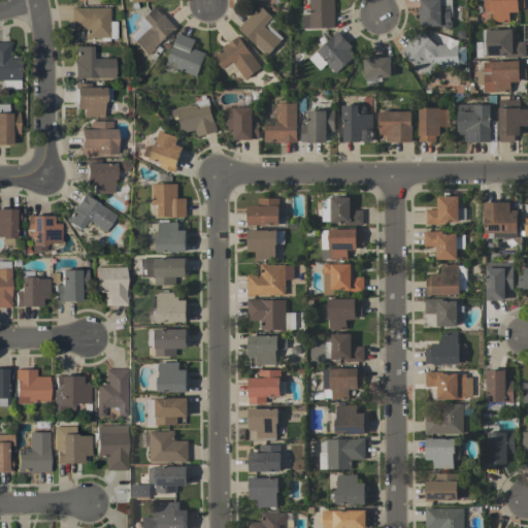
[(333,28),(333,0),(308,0),(309,15),(301,15),(301,28),(333,28)]
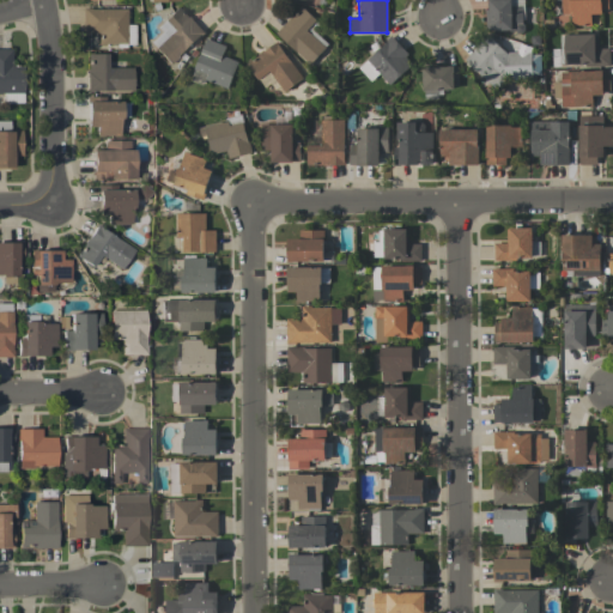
[(486,0),(486,30),(523,31),(523,0),(486,0)]
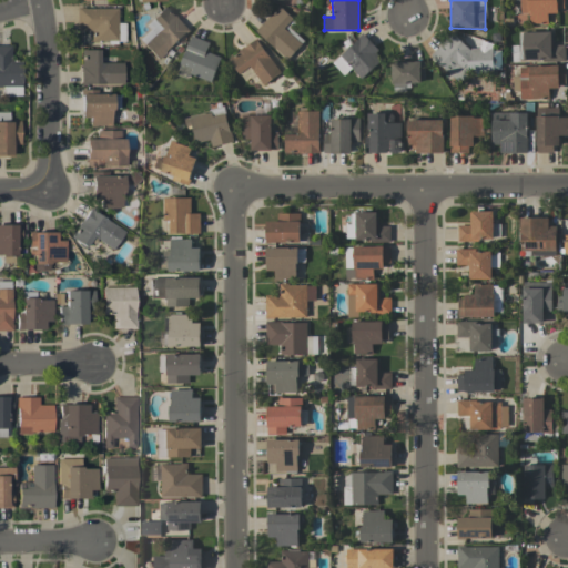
[(519,0),(519,13),(529,13),(529,24),(547,24),(547,11),(564,11),(563,0),(519,0)]
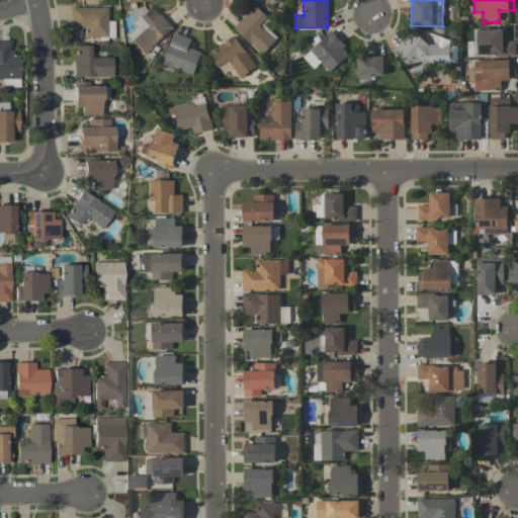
[(172,27),(151,5),(138,17),(146,25),(131,40),(144,55),(172,27)]
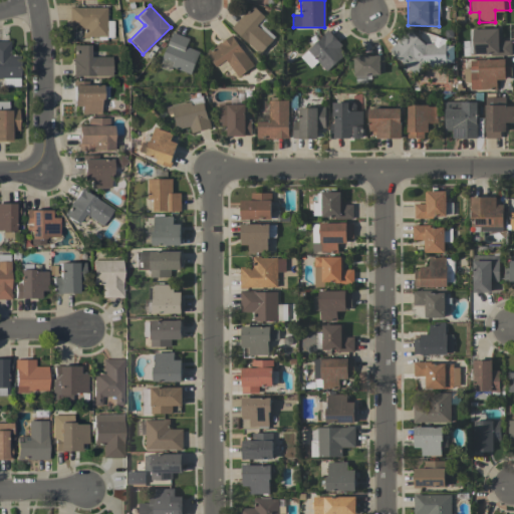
[(262,26),(268,19),(252,5),(231,28),(260,54),(275,37),(262,26)]
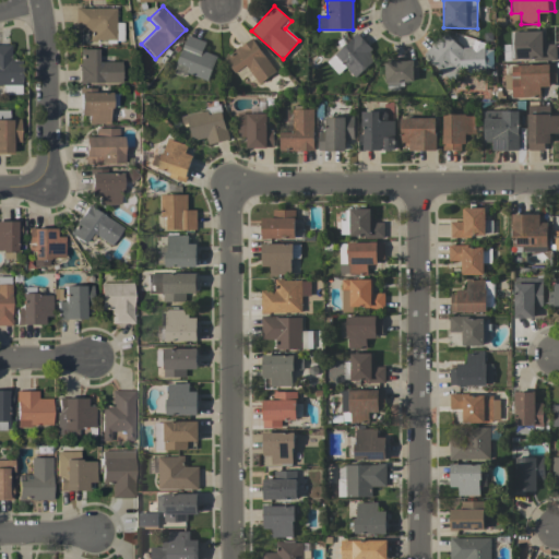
[(115,8),(75,8),(75,30),(88,30),(88,40),(122,40),(123,23),(115,22),(115,8)]
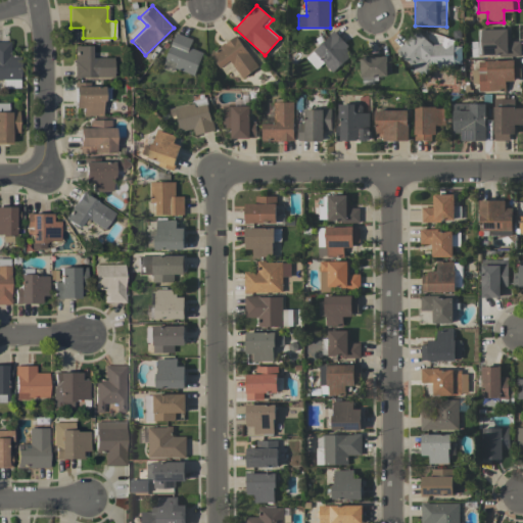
[(520,56),(520,42),(508,42),(507,30),(479,30),(480,57),(520,56)]
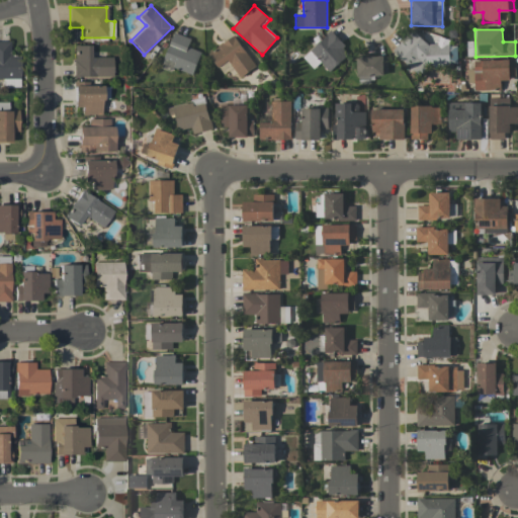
[(314,69),(320,63),(329,72),(349,53),(330,31),(303,57),(314,69)]
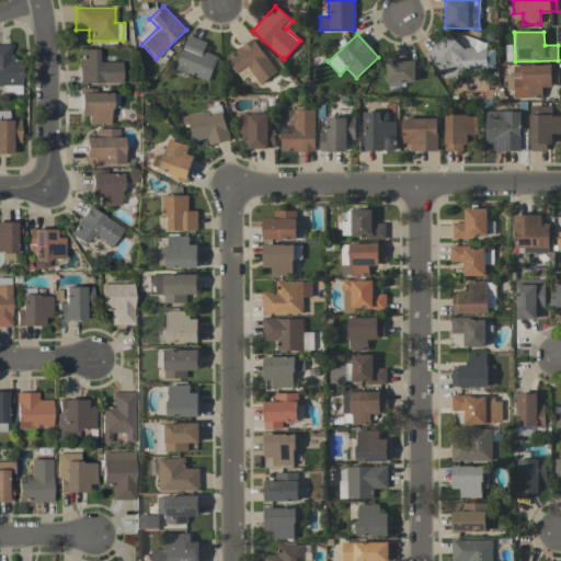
[(207,43),(189,35),(175,69),(207,83),(218,57),(204,52),(207,43)]
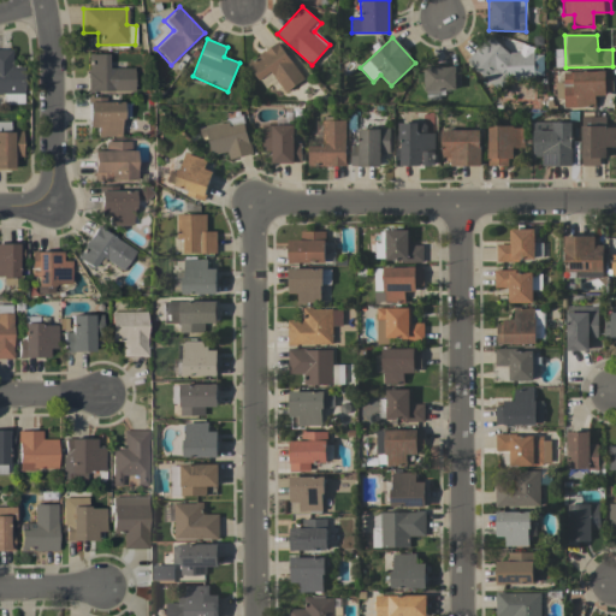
[(304,80),(278,42),(247,64),(259,81),(271,73),(285,93),(304,80)]
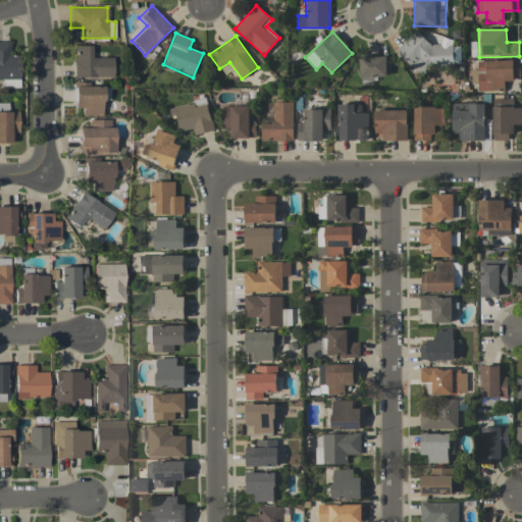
[(452,68),(452,39),(440,39),(440,40),(412,40),(412,43),(399,43),(400,61),(410,61),(410,68),(452,68)]
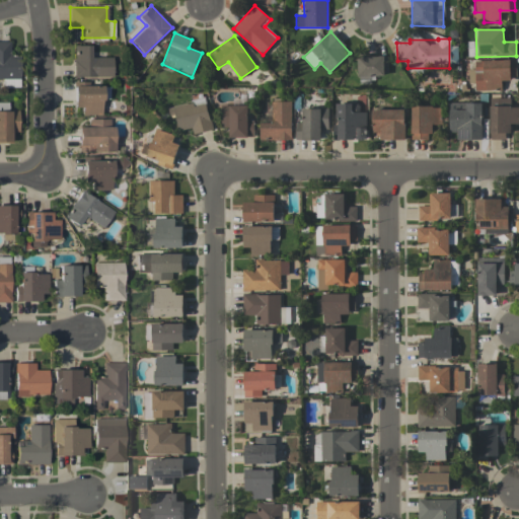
[(0,78),(18,78),(18,56),(9,56),(9,41),(0,41),(0,78)]
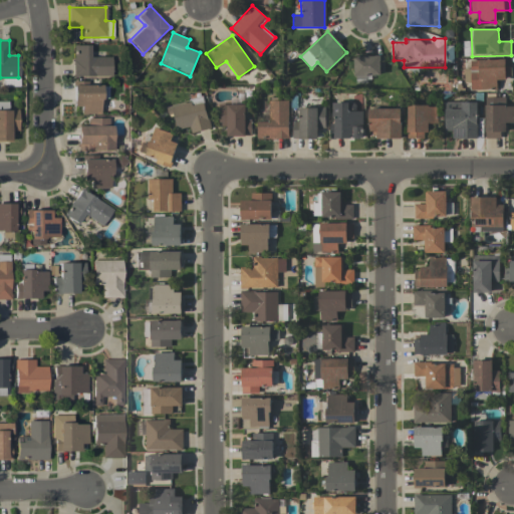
[(89,44),(72,45),(73,76),(111,75),(111,56),(90,56),(89,44)]
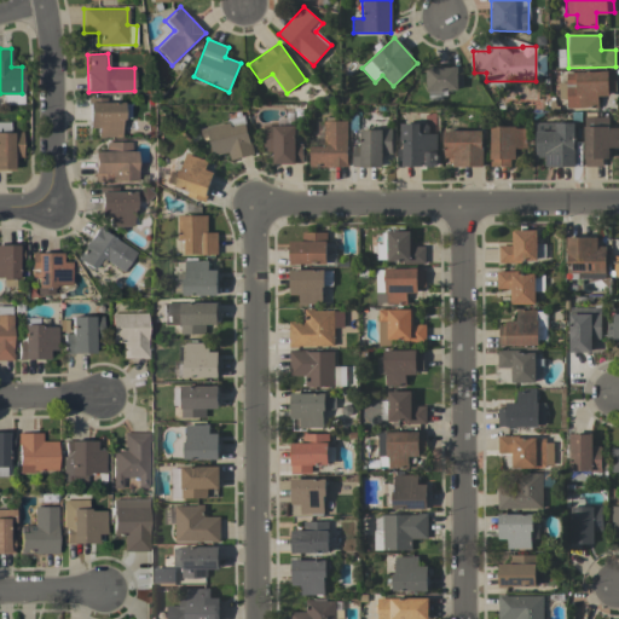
[(462,68),(428,67),(427,98),(446,98),(446,90),(462,90),(462,68)]
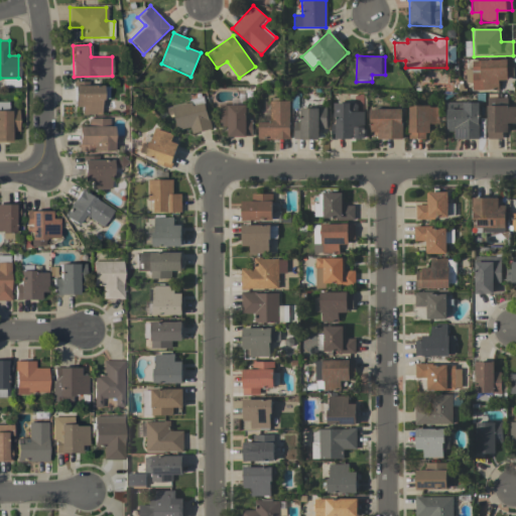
[(472,60),(472,69),(466,69),(466,83),(472,83),(472,91),(499,90),(498,79),(513,79),(513,59),(472,60)]
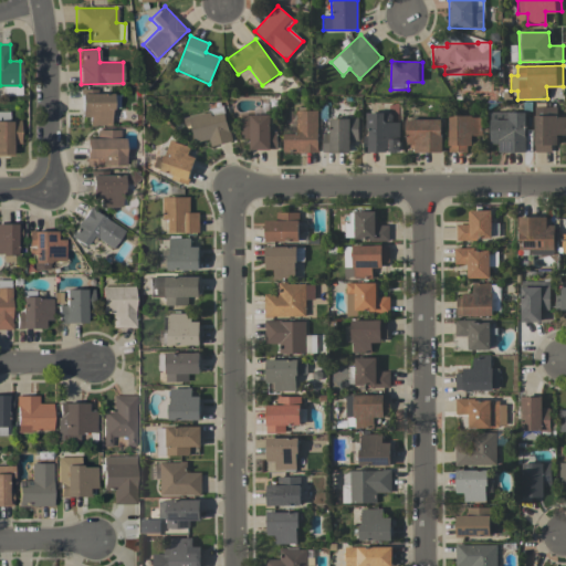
[(81,117),(88,117),(88,125),(112,125),(111,93),(95,93),(95,88),(81,88),(81,117)]
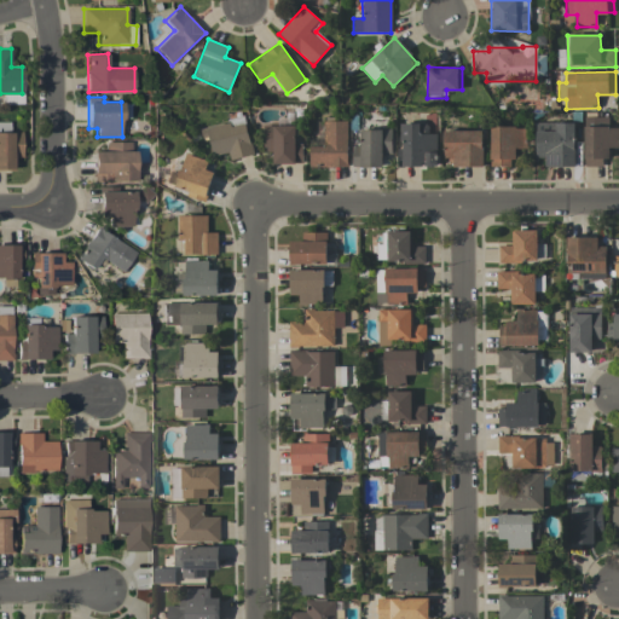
[(254,154),(243,117),(200,129),(202,139),(208,138),(213,157),(227,152),(230,161),(254,154)]
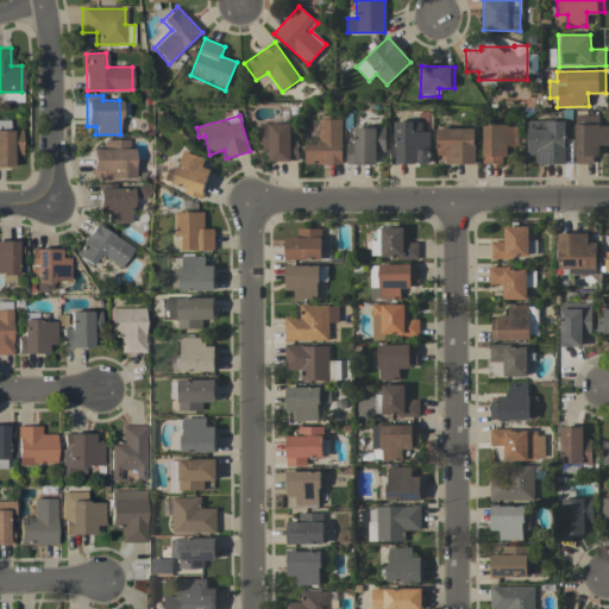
[(608,144),(608,125),(598,126),(598,115),(575,115),(573,163),(596,164),(597,145),(608,144)]
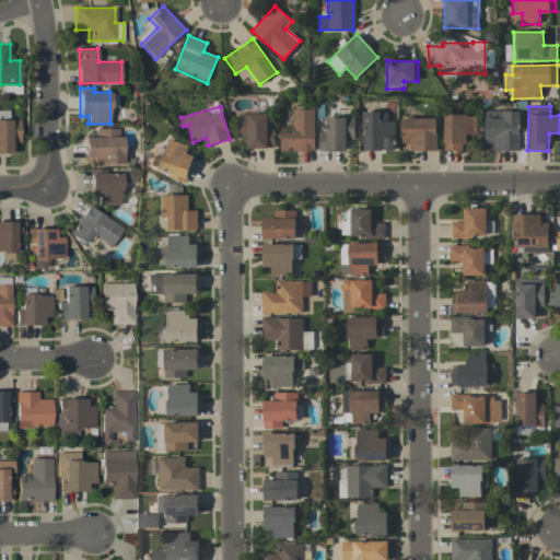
[(0,152),(11,153),(11,142),(20,142),(19,119),(9,119),(9,109),(0,109),(0,152)]
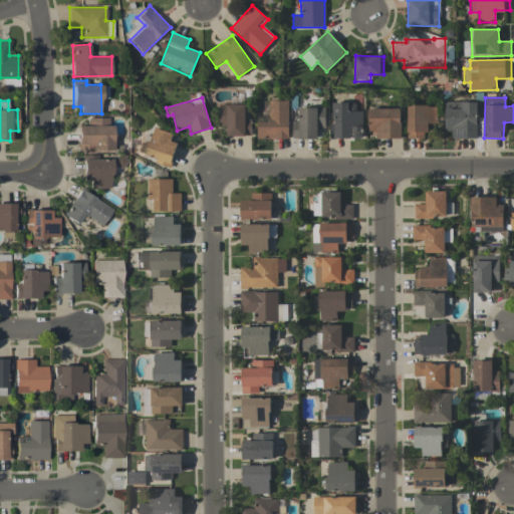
[(288,139),(288,100),(268,100),(268,122),(257,122),(257,139),(288,139)]
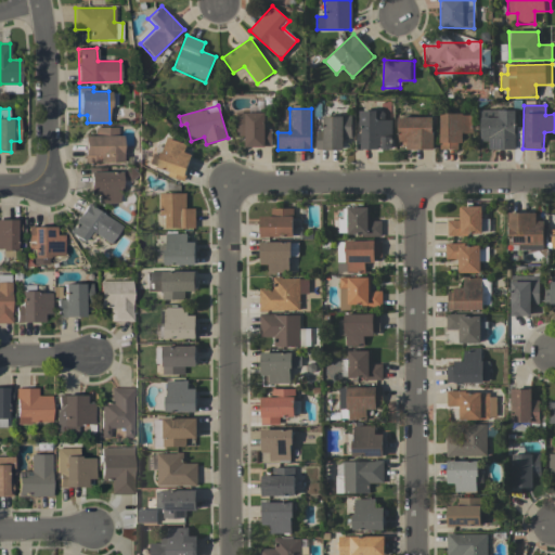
[(515,111),(480,110),(479,141),(488,142),(488,150),(515,150),(515,111)]
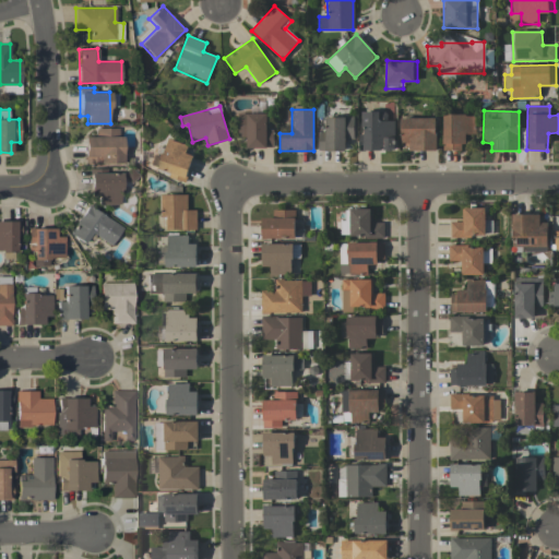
[(360,111),(360,151),(394,151),(394,120),(387,120),(387,111),(360,111)]
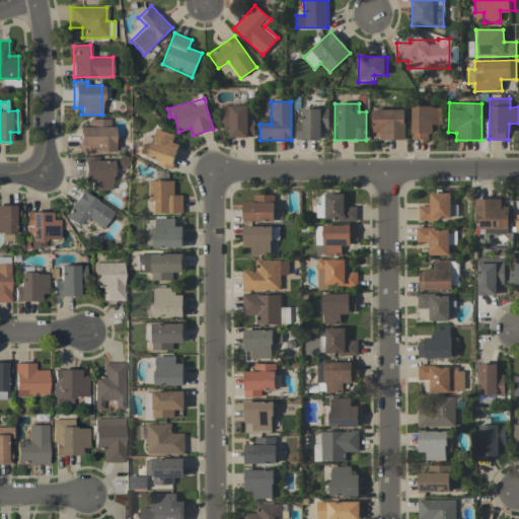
[(247,105),(221,105),(222,128),(228,128),(229,138),(253,137),(253,121),(247,121),(247,105)]
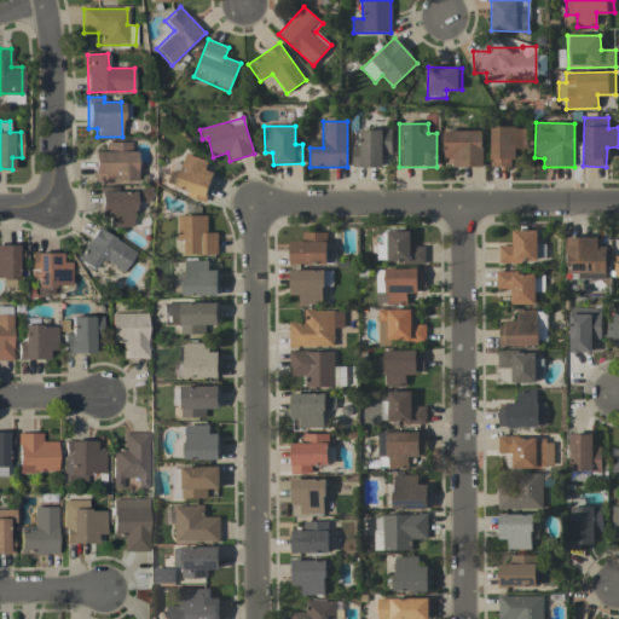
[(513,166),(513,149),(526,149),(526,127),(490,127),(491,167),(513,166)]
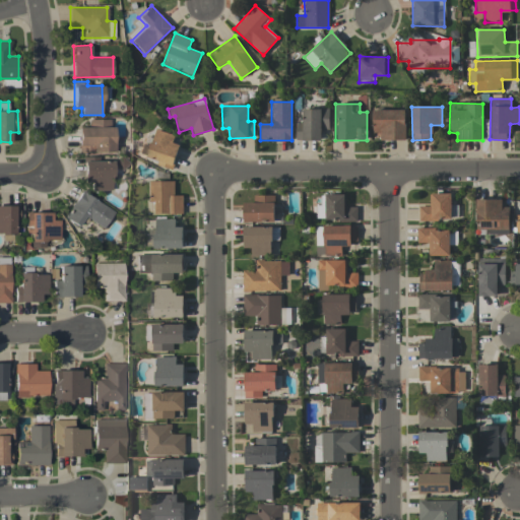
[(321,140),(321,130),(328,130),(329,109),(302,109),(302,123),(296,123),(296,140),(321,140)]
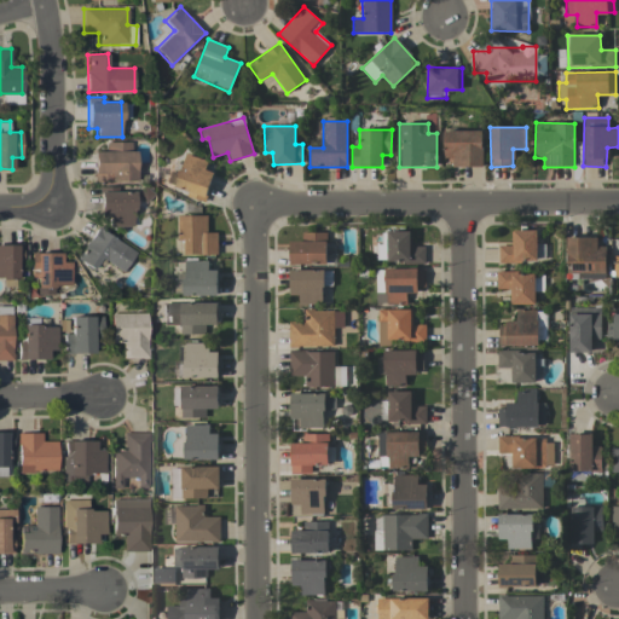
[(443,131),(444,167),(482,167),(482,131),(443,131)]
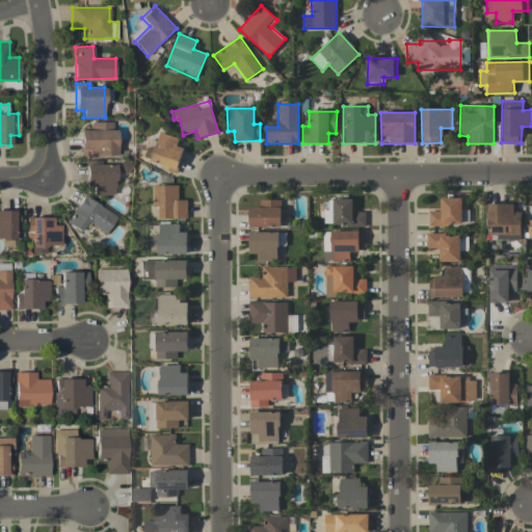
[(80,130),(80,156),(115,156),(115,122),(90,122),(90,130),(80,130)]
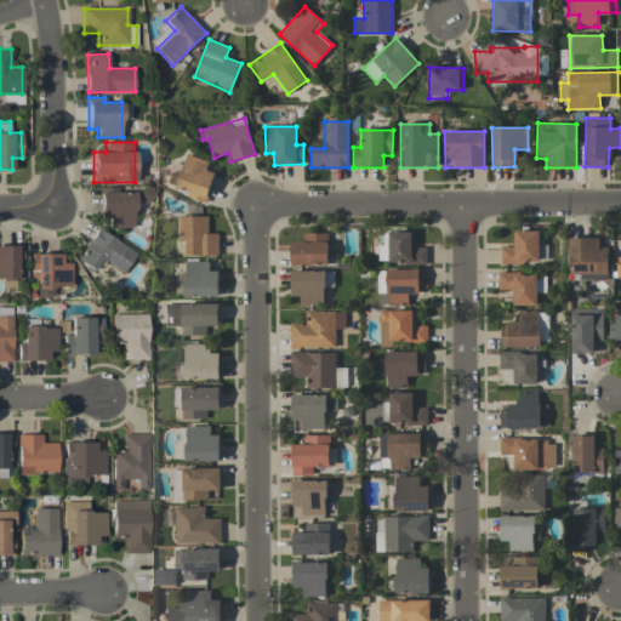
[(208,160),(183,155),(176,188),(189,191),(187,198),(208,203),(214,172),(206,171),(208,160)]
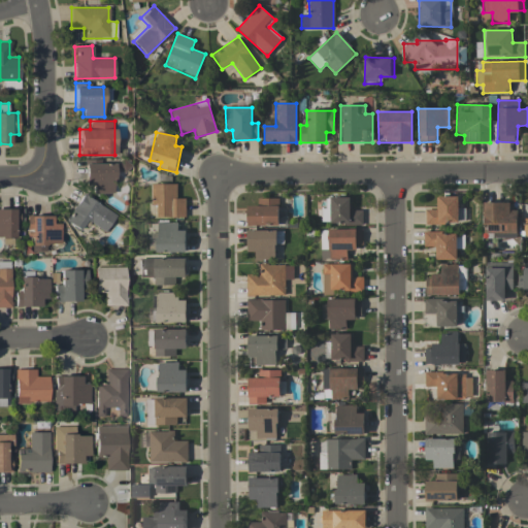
[(85,184),(93,185),(92,193),(113,193),(113,163),(100,163),(100,159),(86,159),(85,184)]
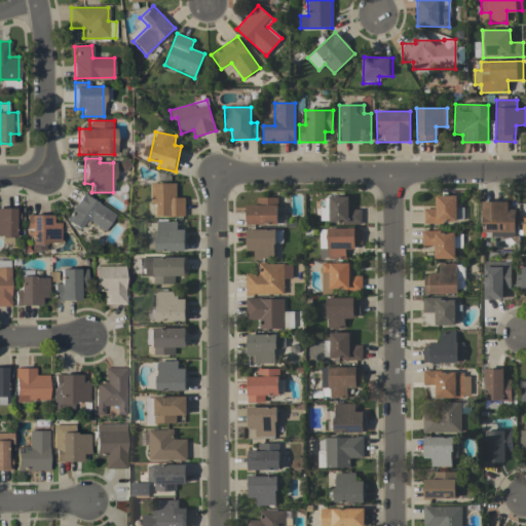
[(151,184),(151,204),(155,204),(156,217),(184,216),(184,197),(176,197),(176,183),(151,184)]
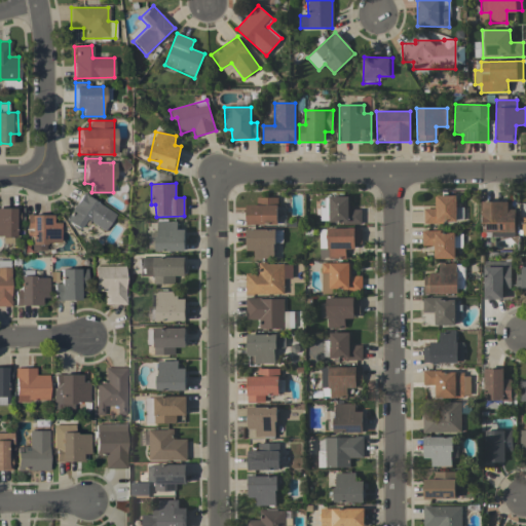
[(115,214),(82,192),(65,220),(80,229),(85,220),(104,231),(115,214)]
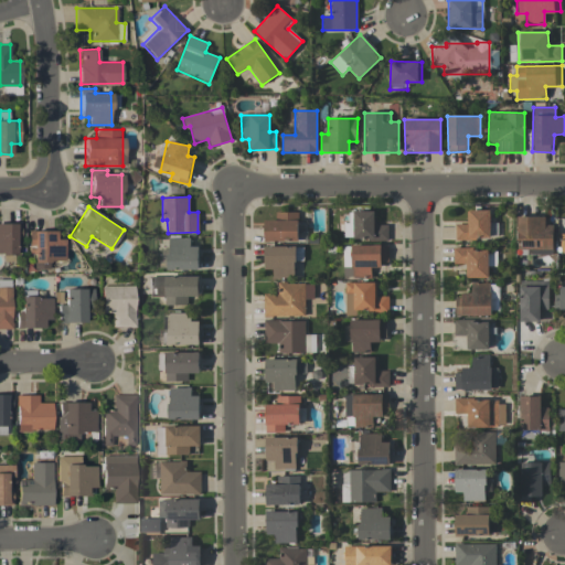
[(455,240),(490,241),(490,211),(467,210),(467,224),(456,224),(455,240)]
